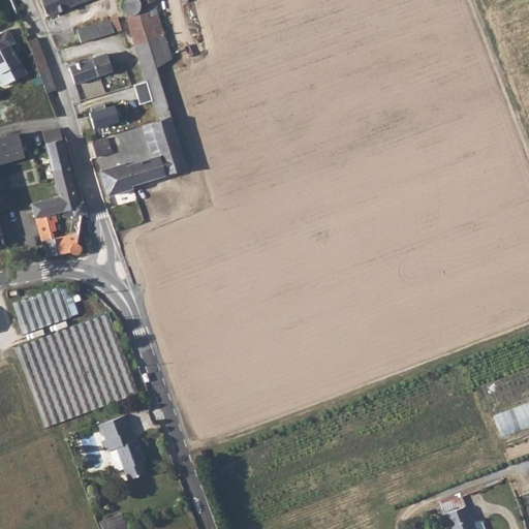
[(40,0),(48,16),(69,6),(66,0),(40,0)]
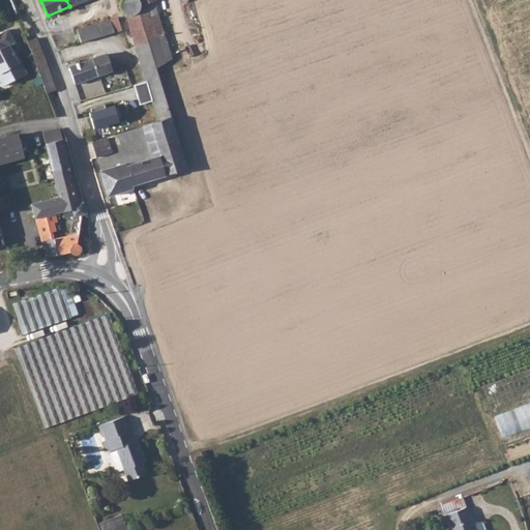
[(171,117),(156,68),(171,59),(153,1),(156,0),(155,0),(122,0),(121,2),(120,6),(121,9),(123,13),(127,15),(129,27),(158,120),(171,117)]
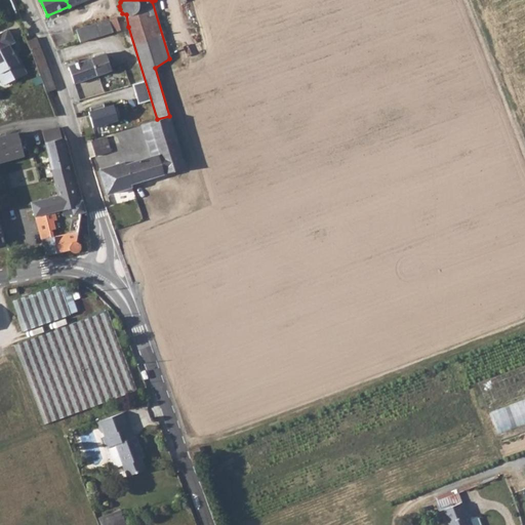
[(116,17),(95,24),(99,36),(120,30),(116,17)]
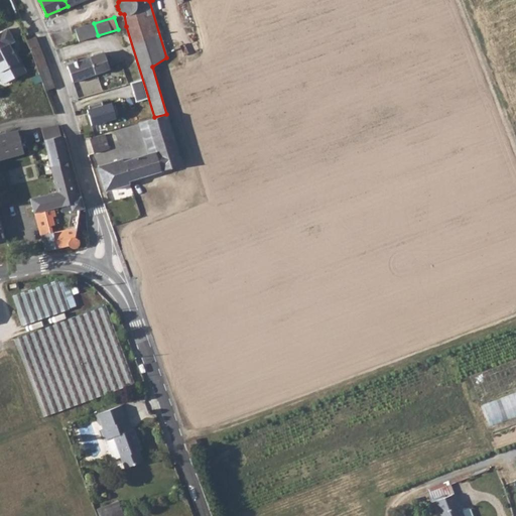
[(94,23),(75,28),(79,41),(98,35),(94,23)]
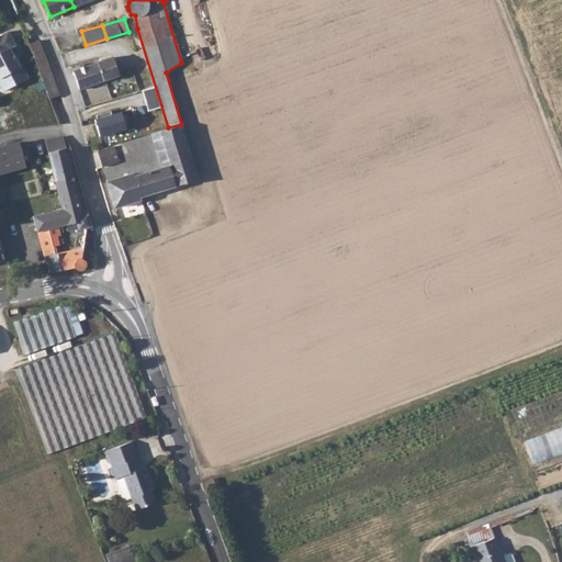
[(9,32),(0,36),(0,88),(1,90),(4,91),(27,79),(18,59),(15,60),(10,49),(15,46),(9,32)]
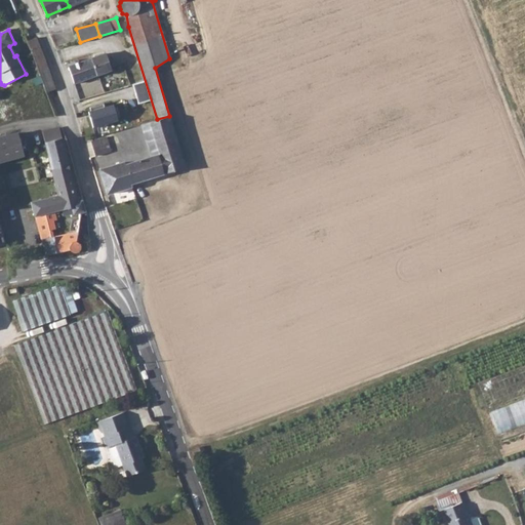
[(45,91),(47,91),(55,89),(34,34),(27,39),(27,40),(25,41),(36,68),(45,91)]
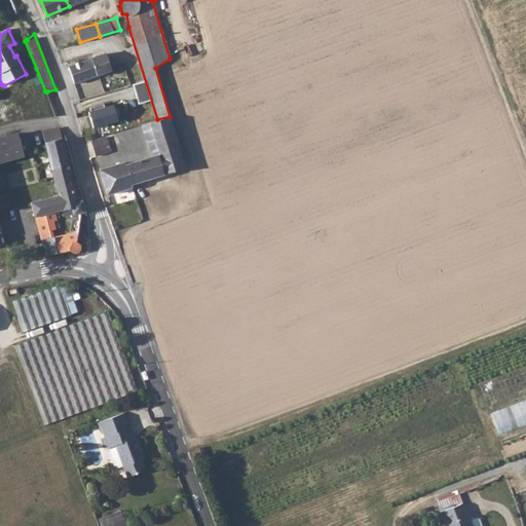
[(78,60),(67,64),(74,83),(111,70),(105,53),(79,63),(78,60)]
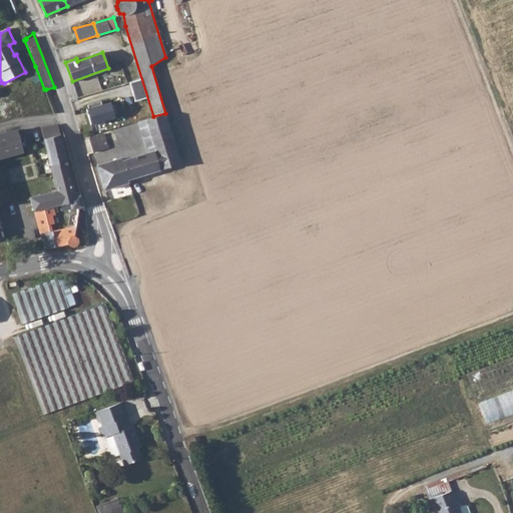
[(93,123),(116,117),(111,99),(88,106),(93,123)]
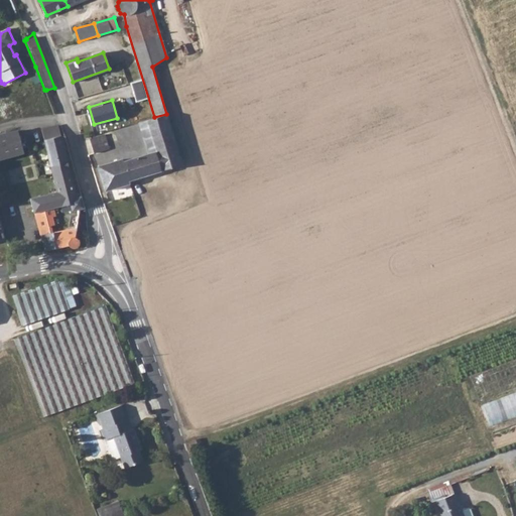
[(51,109),(43,111),(45,117),(53,115),(51,109)]
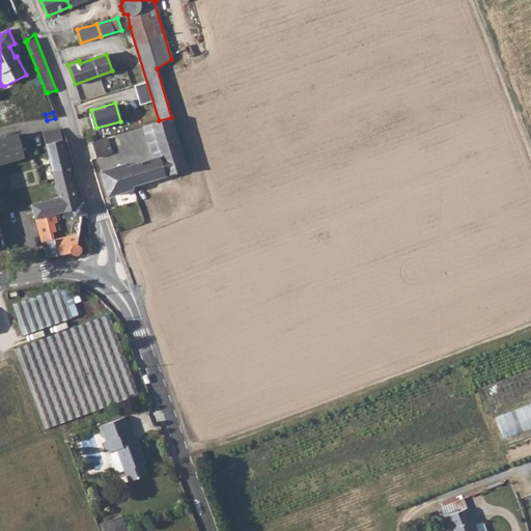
[(159,120),(143,126),(152,159),(127,166),(126,164),(101,172),(108,196),(133,189),(132,186),(187,169),(172,121),(171,117),(159,120)]
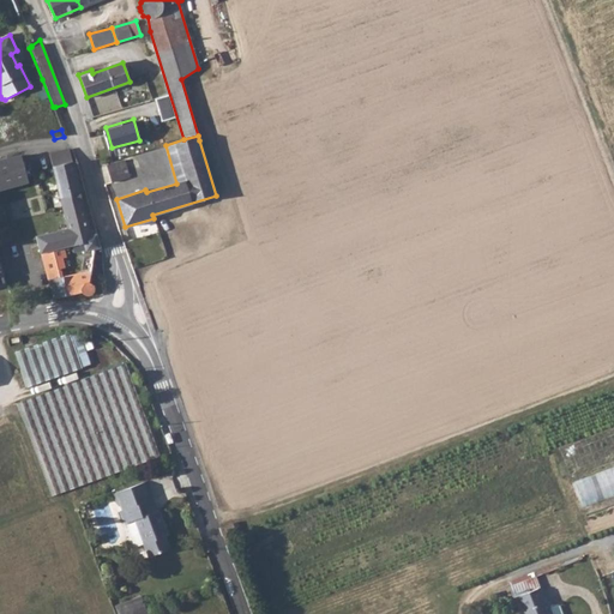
[(35,236),(40,253),(55,248),(83,241),(85,250),(94,248),(98,247),(94,234),(90,234),(84,210),(64,137),(54,139),(46,142),(65,216),(67,228),(35,236)]
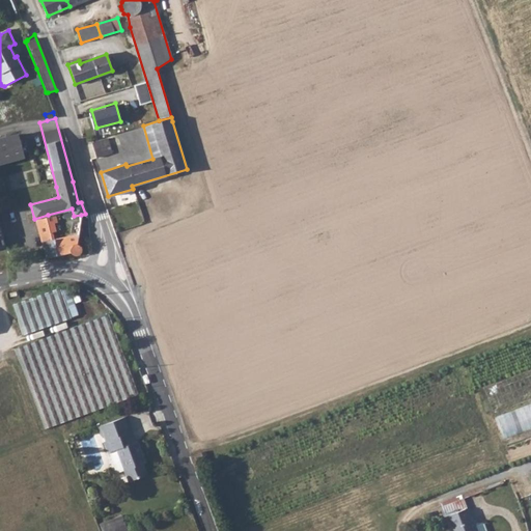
[(0,162),(22,157),(16,134),(0,138),(0,162)]
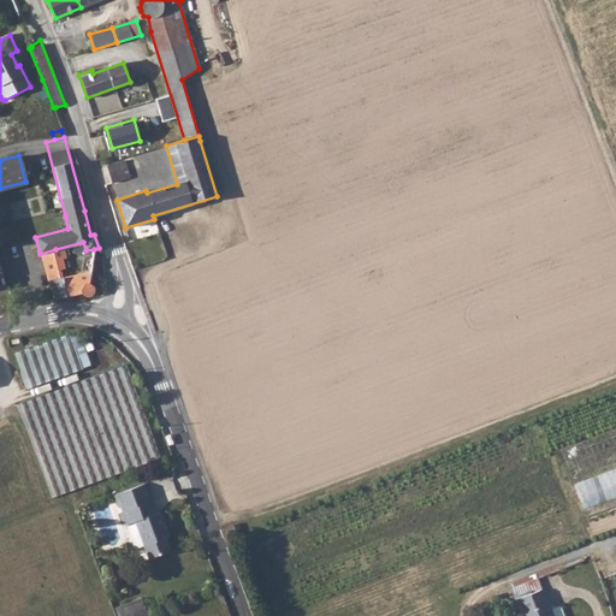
[(124,161),(107,166),(112,183),(129,177),(124,161)]
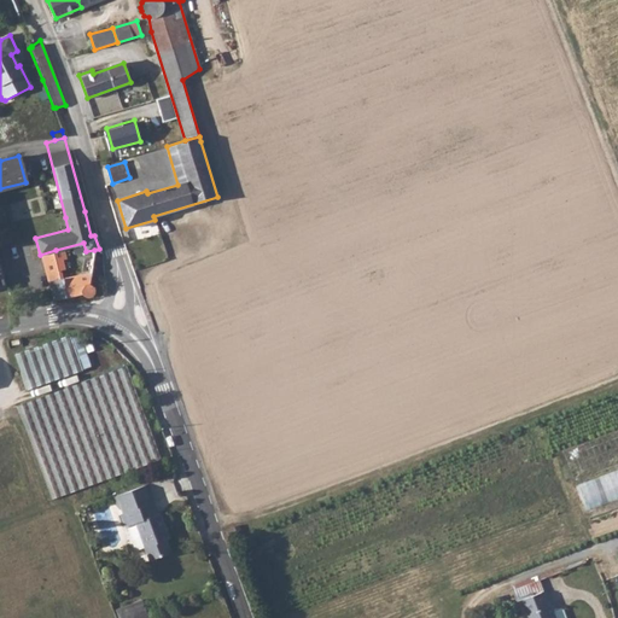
[(56,250),(40,255),(46,279),(52,299),(81,292),(82,295),(83,296),(86,297),(87,297),(91,296),(92,295),(94,292),(94,289),(93,286),(91,285),(89,284),(88,284),(91,270),(93,257),(83,257),(81,274),(62,278),(58,261),(86,251),(83,243),(56,250)]
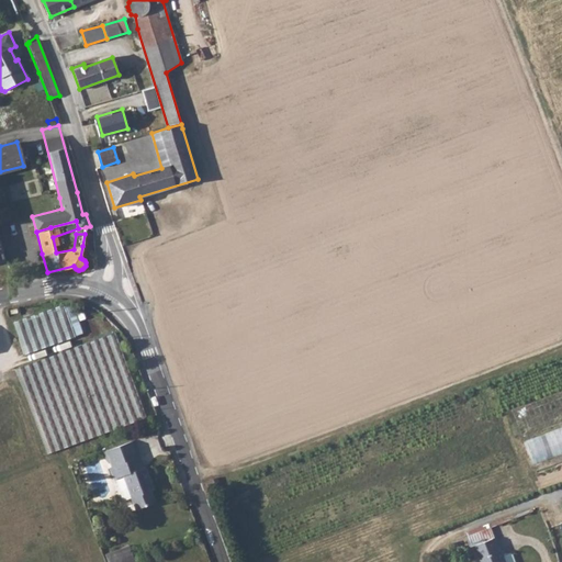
[(48,310),(18,321),(29,351),(59,340),(48,310)]
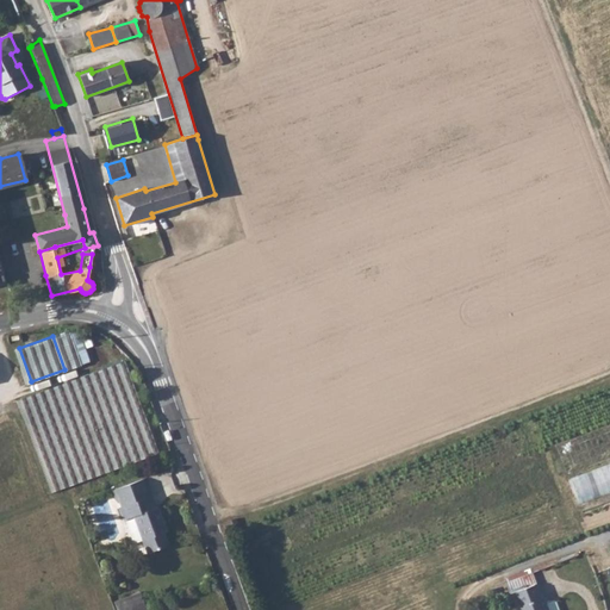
[(123,360),(16,398),(50,491),(157,453),(123,360)]
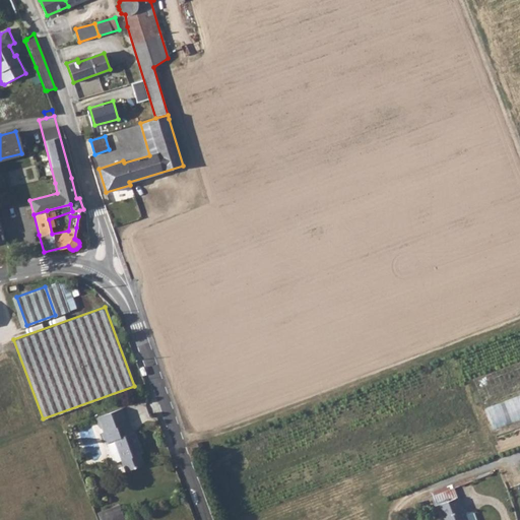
[(519,394),(486,405),(494,428),(519,418),(519,394)]
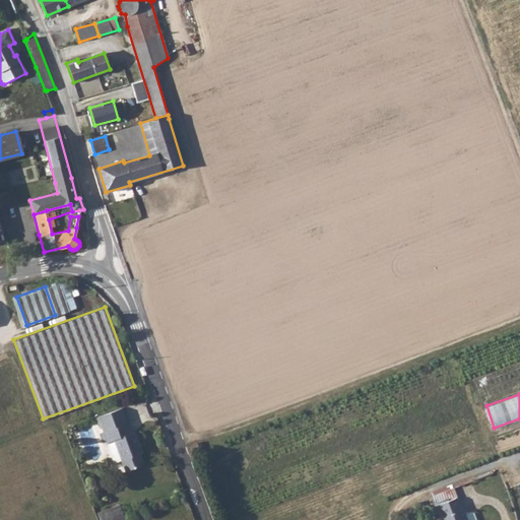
[(120,407),(98,415),(104,432),(121,425),(125,435),(131,433),(127,423),(126,424),(120,407)]
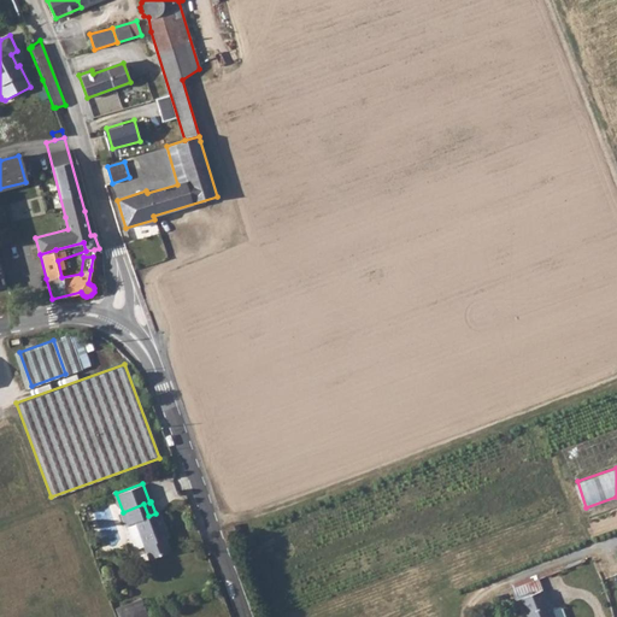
[(144,504),(123,512),(121,512),(125,524),(135,521),(150,558),(170,551),(165,538),(168,536),(159,512),(156,513),(148,516),(144,504)]
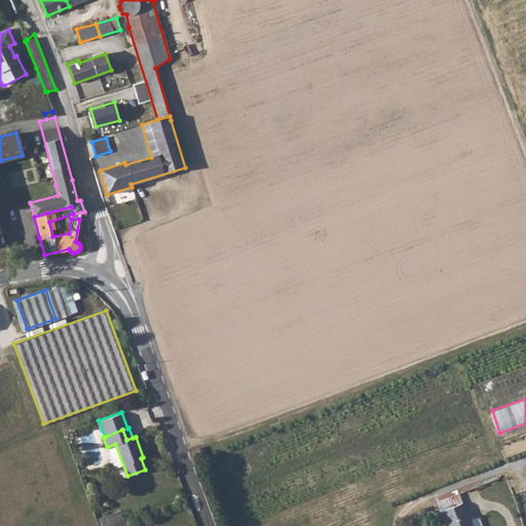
[(439,497),(444,508),(460,500),(456,490),(439,497)]
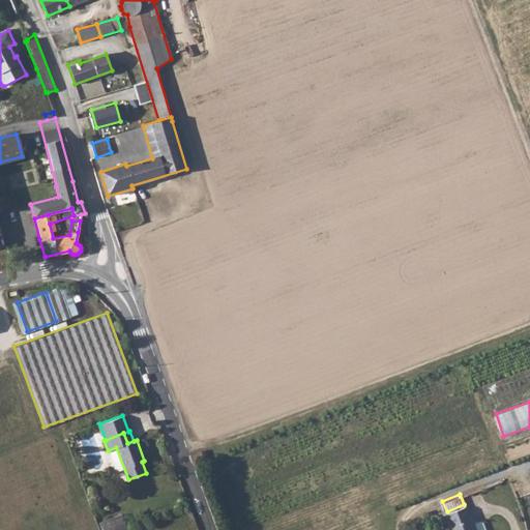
[(466,508),(445,516),(450,527),(449,528),(449,529),(475,529),(472,520),(471,520),(466,508)]
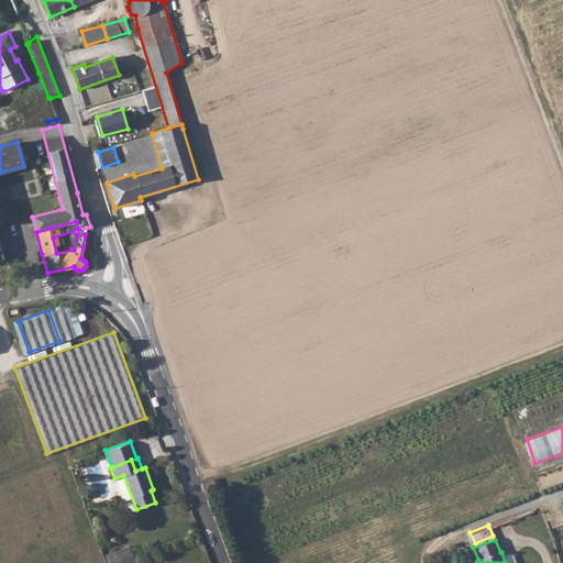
[(109,562),(136,562),(132,545),(107,553),(109,562)]
